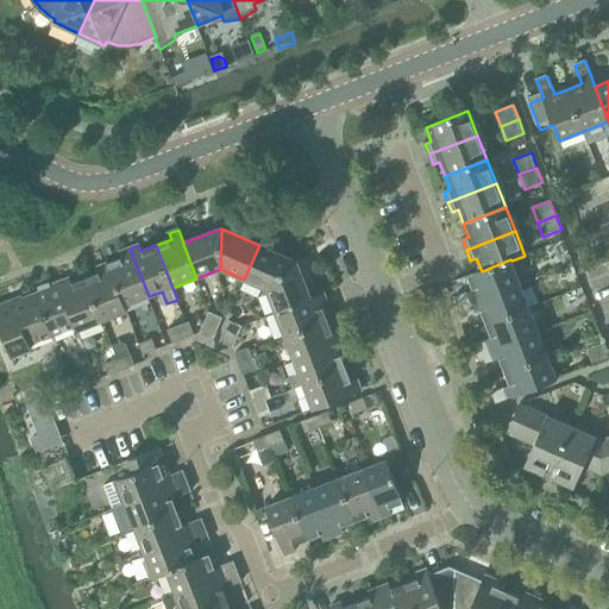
[(296,262),(259,245),(244,280),(268,289),(296,262)]
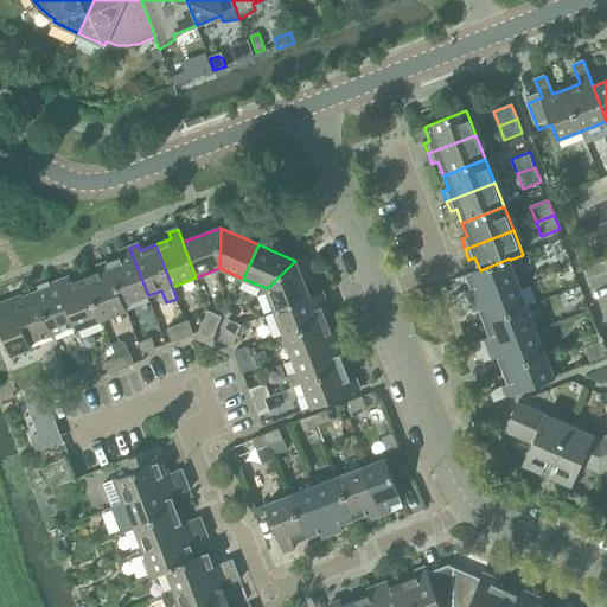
[(123,305),(125,305),(148,295),(129,248),(121,251),(122,257),(108,263),(123,305)]
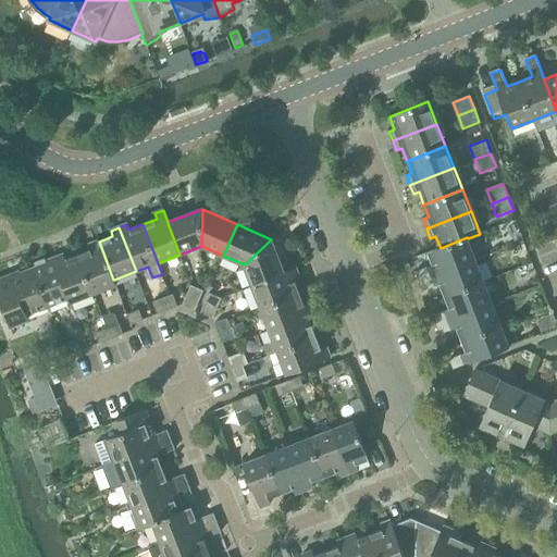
[(416,272),(420,282),(475,259),(468,238),(467,237),(441,248),(428,252),(433,265),(416,272)]
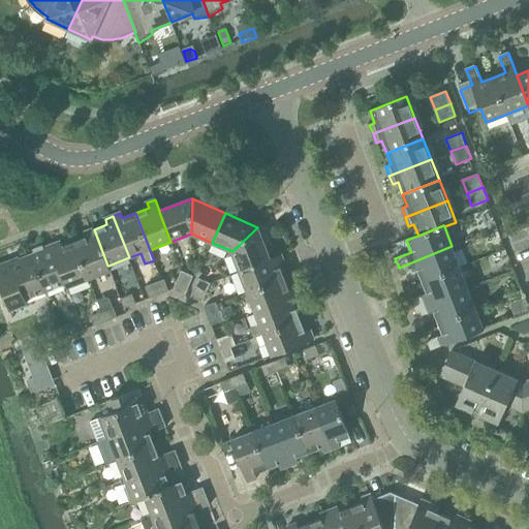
[(271,260),(257,227),(232,251),(240,272),(271,260)]
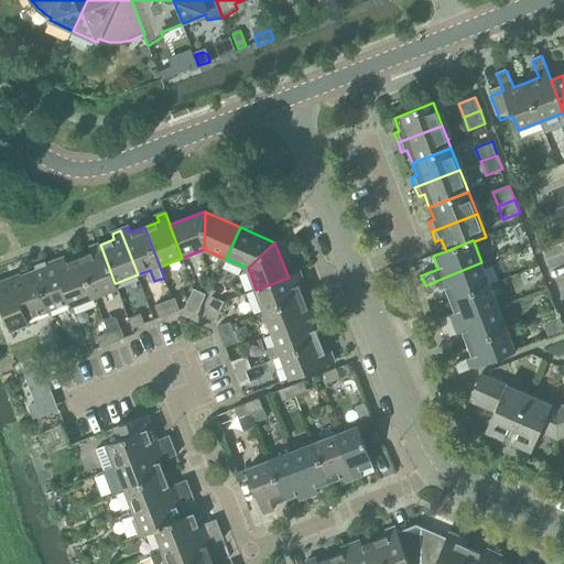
[(80,258),(95,297),(118,289),(116,283),(115,283),(100,245),(91,248),(94,253),(80,258)]
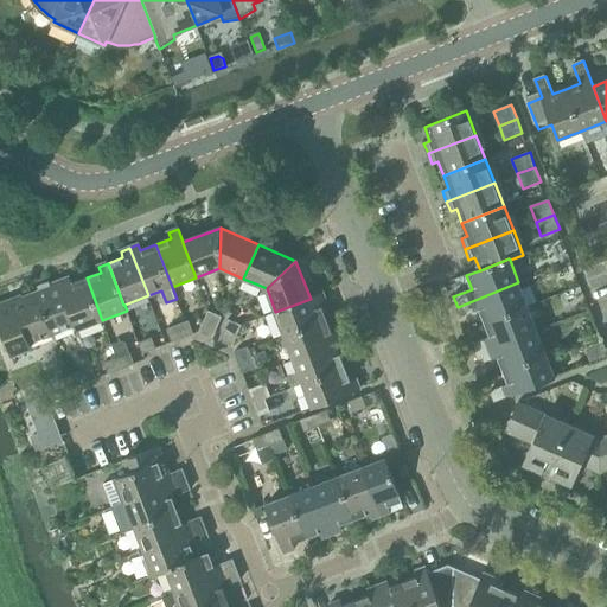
[(59,283),(76,326),(78,330),(102,320),(87,278),(71,283),(69,278),(59,282),(59,283)]
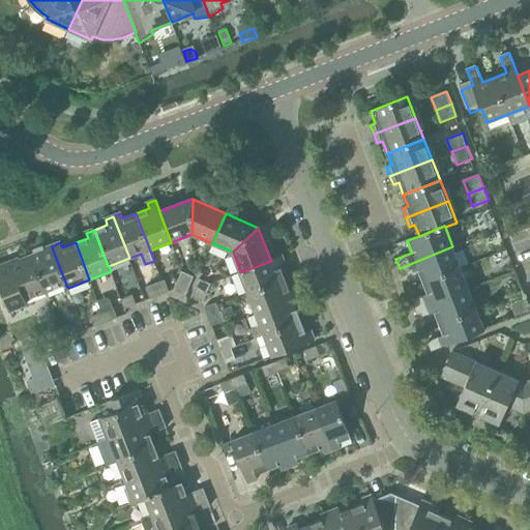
[(34,255),(32,256),(47,293),(66,285),(52,247),(46,251),(43,246),(33,251),(34,255)]
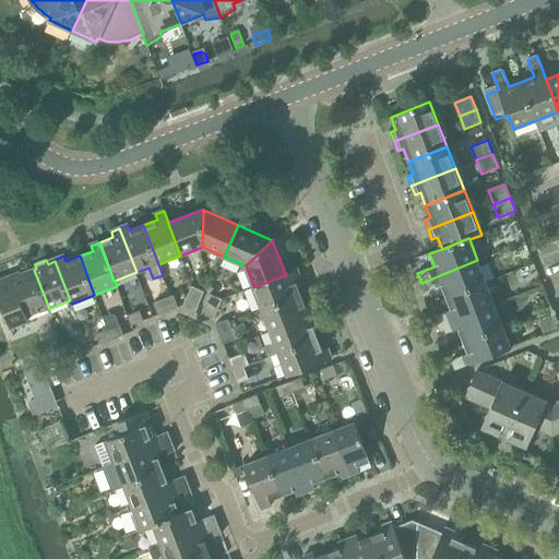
[(477,260),(421,283),(425,292),(442,285),(447,298),(486,283),(477,260)]
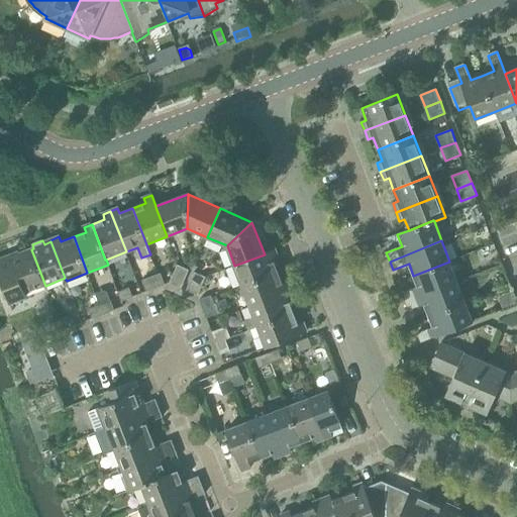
[(26,293),(45,286),(31,249),(0,262),(0,277),(10,303),(27,296),(26,293)]
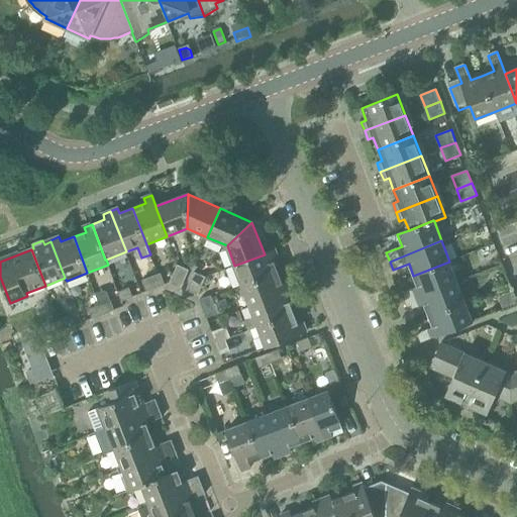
[(265,254),(234,266),(242,287),(279,273),(274,260),(279,257),(276,249),(265,254)]
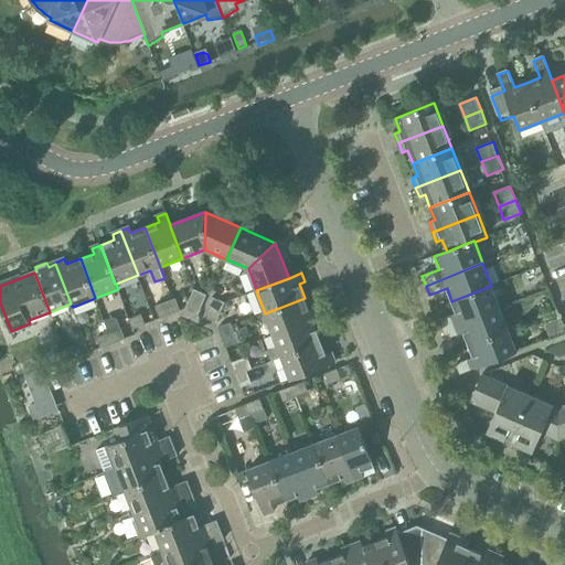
[(439,320),(443,330),(500,308),(491,286),(451,301),(456,313),(439,320)]
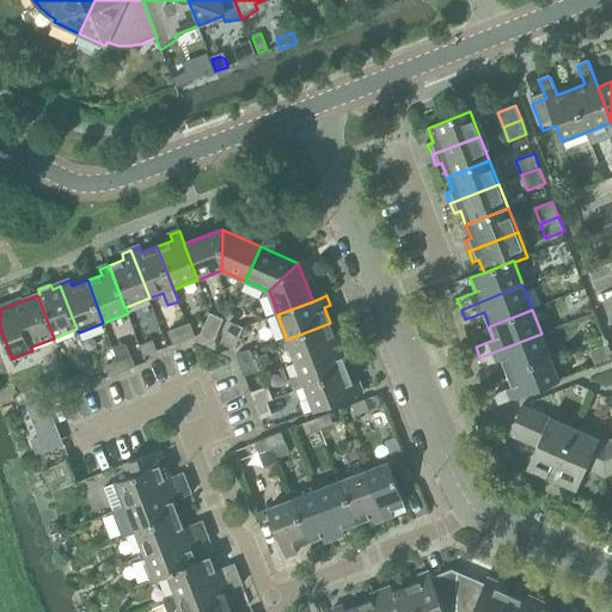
[(206,324),(220,330),(225,319),(210,313),(206,324)]
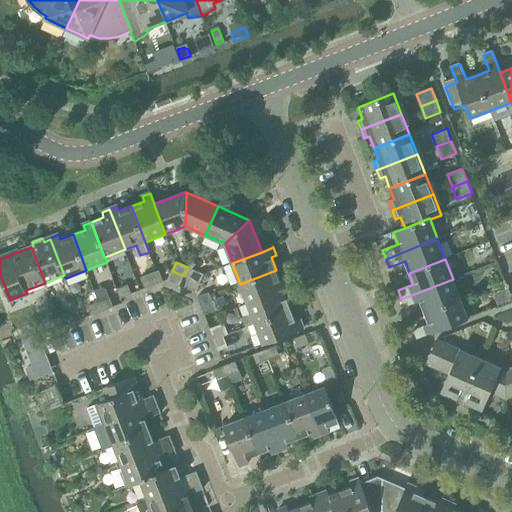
[(189,279),(200,283),(204,275),(193,270),(189,279)]
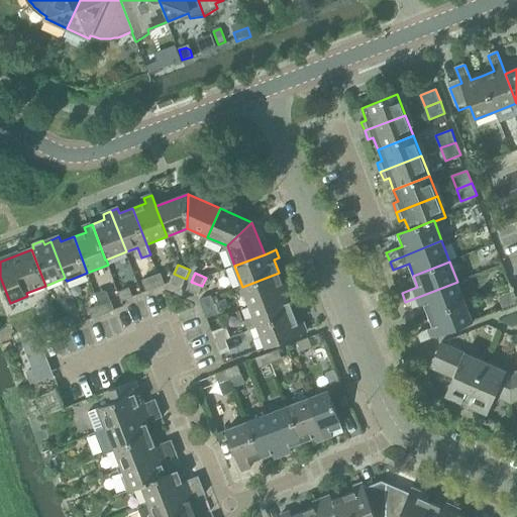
[(250,307),(292,291),(289,284),(284,285),(279,273),(242,287),(250,307)]
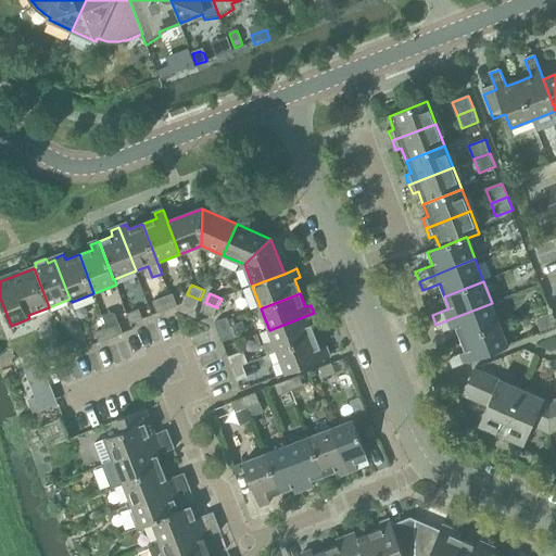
[(163,298),(168,310),(178,306),(173,294),(163,298)]
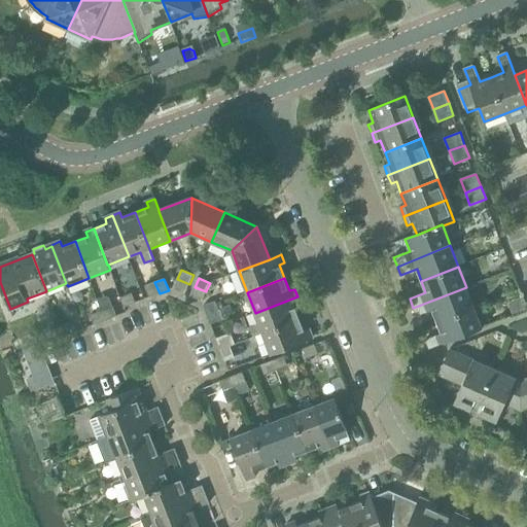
[(177,279),(173,288),(185,293),(189,284),(177,279)]
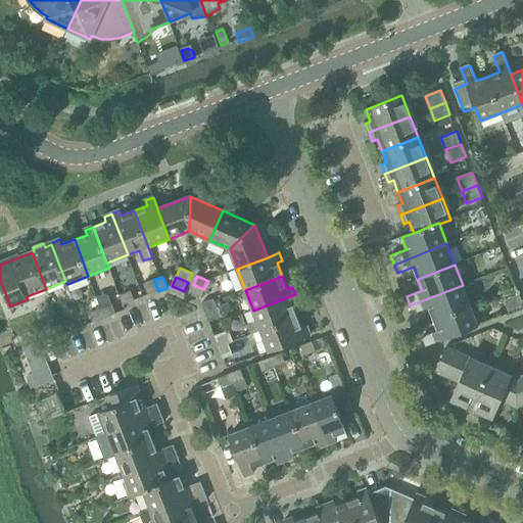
[(149,295),(158,291),(153,280),(144,284),(149,295)]
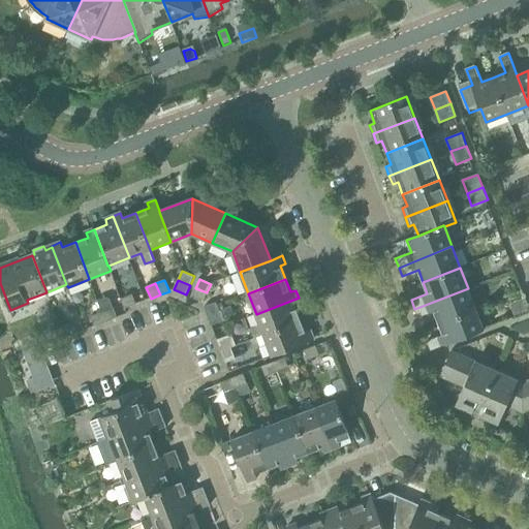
[(203,302),(207,292),(195,288),(191,297),(203,302)]
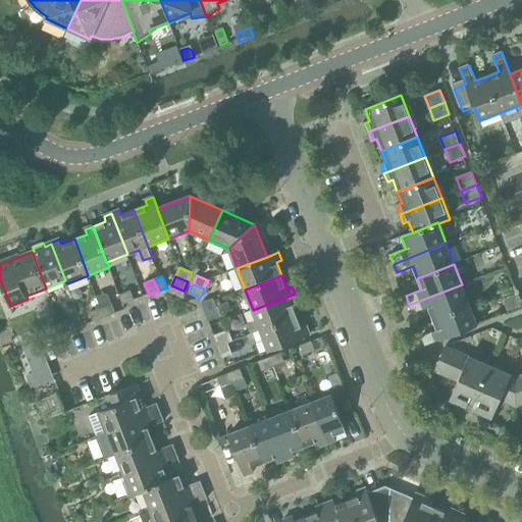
[(462,284),(409,305),(413,314),(428,308),(433,319),(469,305),(462,284)]
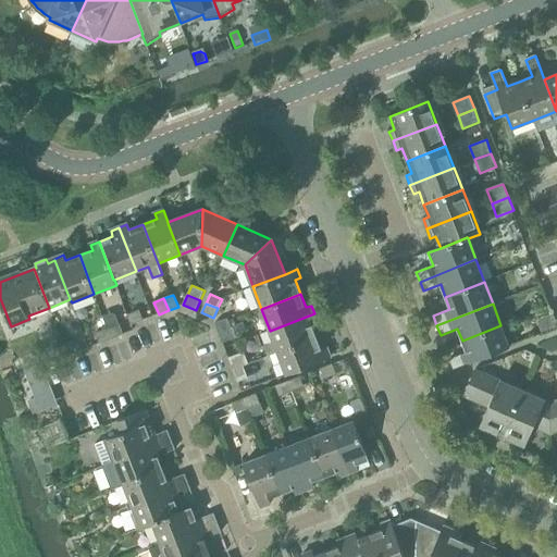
[(132,325),(144,320),(139,308),(126,312),(132,325)]
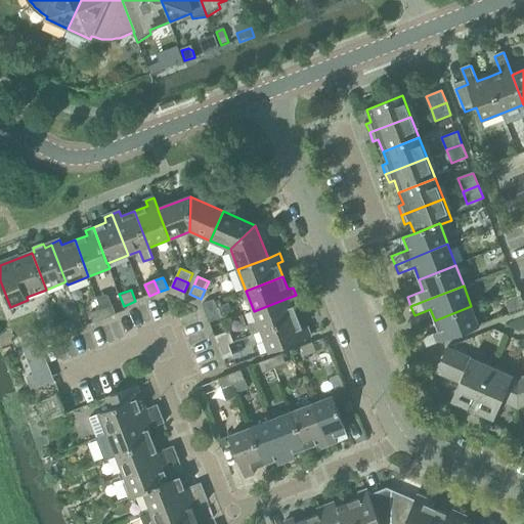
[(258,321),(248,324),(251,334),(261,331),(262,332),(299,317),(294,304),(299,303),(296,295),(254,311),(258,321)]
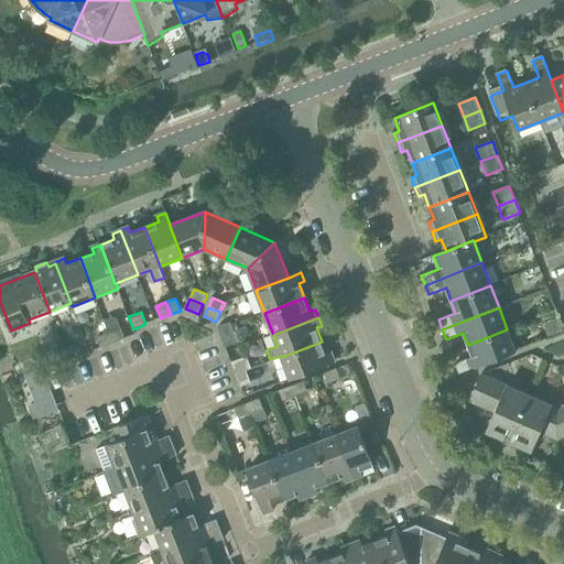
[(221,337),(235,333),(230,323),(218,327),(221,337)]
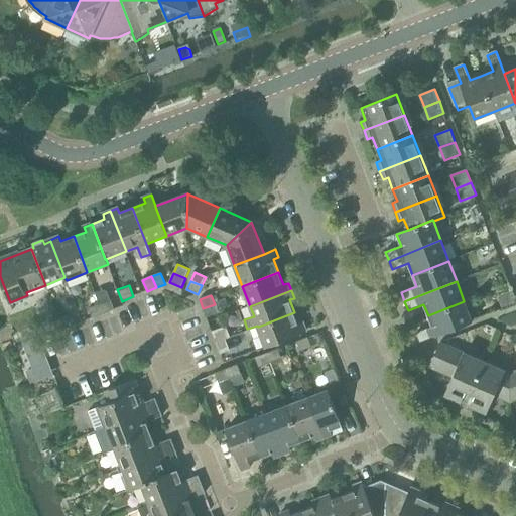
[(100,304),(103,313),(114,309),(111,300),(100,304)]
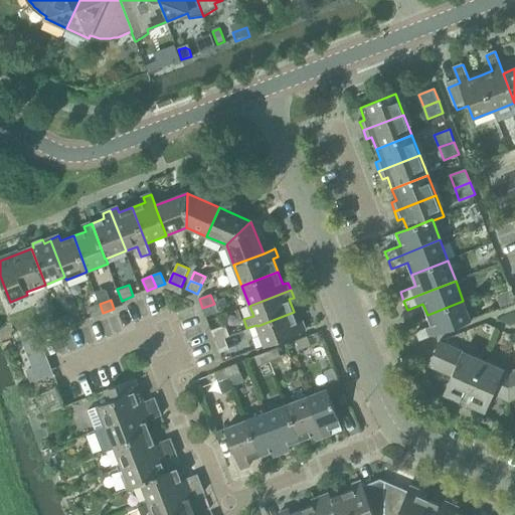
[(463,301),(427,315),(432,327),(415,333),(419,342),(471,322),(463,301)]
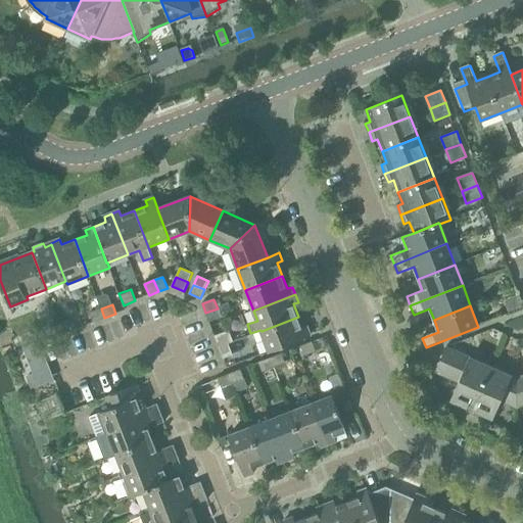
[(93,323),(104,318),(101,308),(90,314),(93,323)]
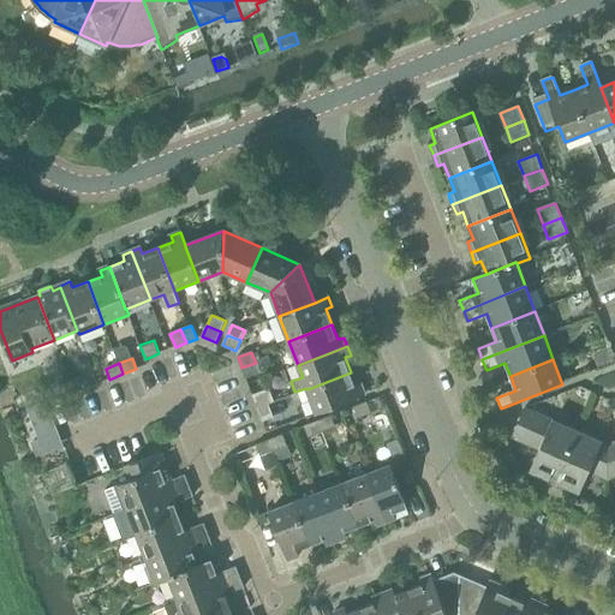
[(256,363),(242,368),(246,378),(260,374),(256,363)]
